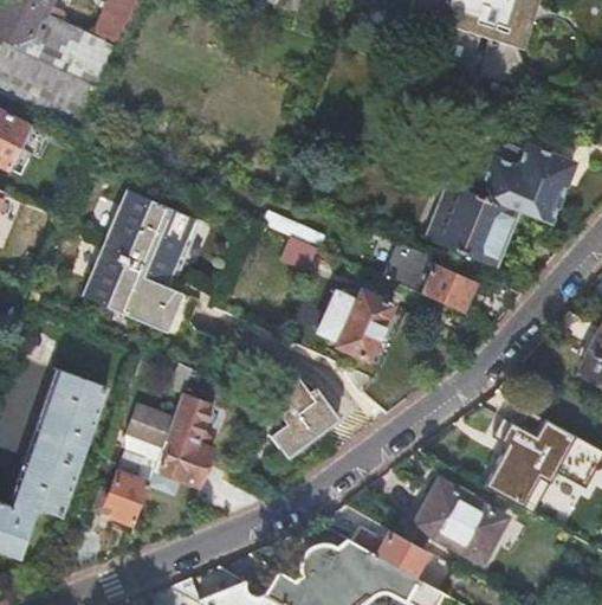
[(1,0),(0,5),(0,91),(45,111),(41,115),(83,135),(141,0),(114,0),(97,37),(63,21),(65,15),(52,8),(54,0),(1,0)]
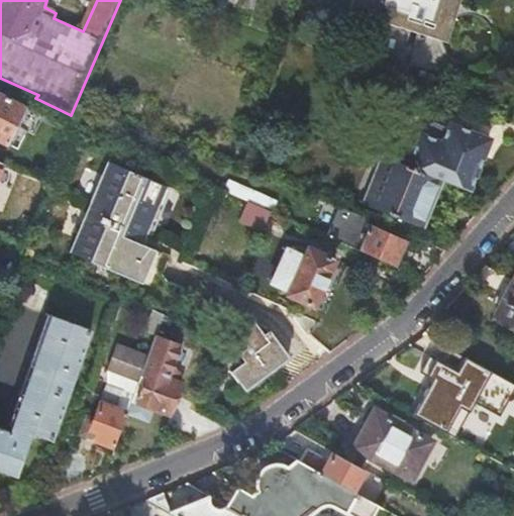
[(353,0),(351,11),(369,16),(389,22),(386,29),(367,23),(355,59),(364,62),(408,77),(422,32),(448,41),(460,0),(353,0)]
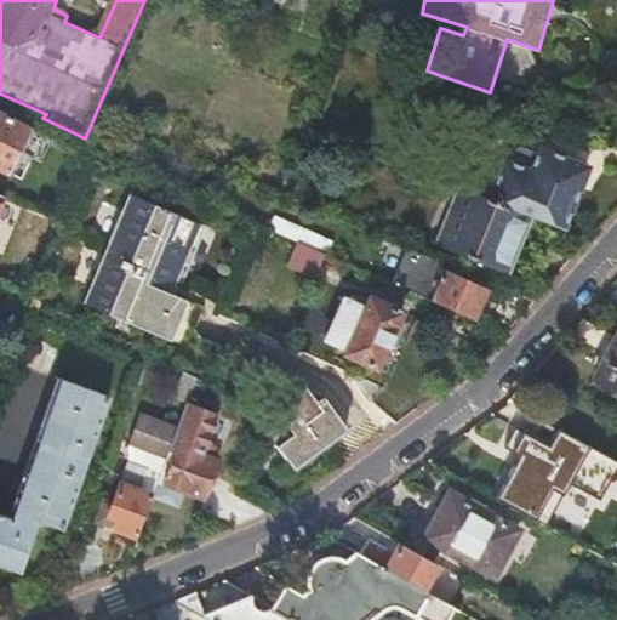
[(0,169),(12,175),(36,129),(0,111),(0,169)]
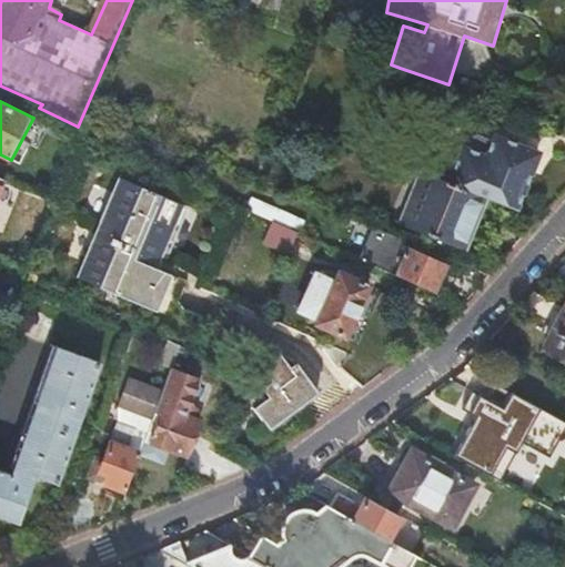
[(495,104),(487,110),(490,119),(497,122),(504,118),(503,109),(495,104)]
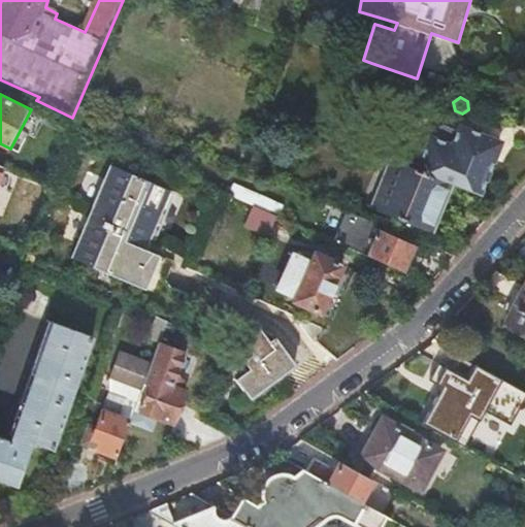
[(434,137),(454,145),(461,127),(446,121),(439,124),(434,137)]
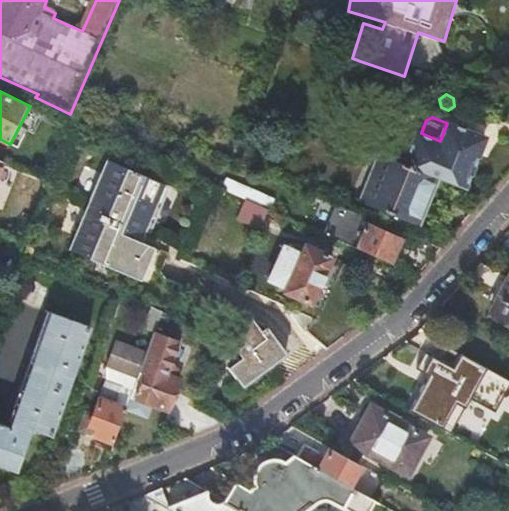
[(419,132),(406,164),(439,178),(440,179),(461,187),(467,190),(483,152),(474,148),(479,135),(448,122),(447,123),(440,141),(421,133),(419,132)]
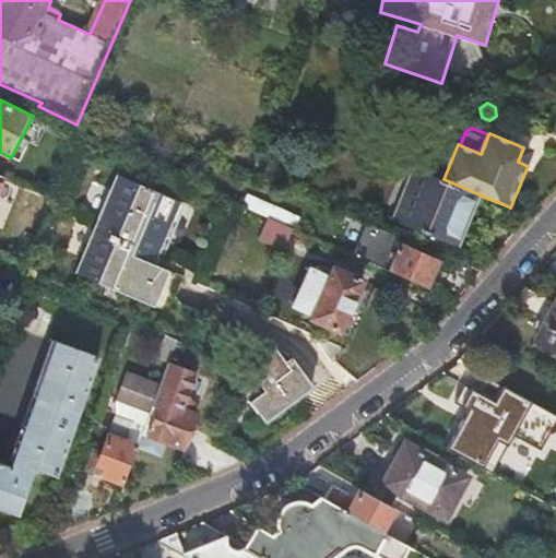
[(415,190),(402,222),(460,246),(481,196),(480,194),(444,179),(417,168),(409,188),(415,190)]
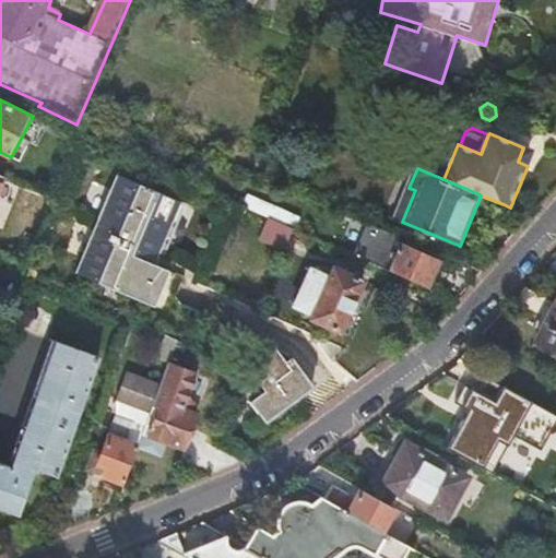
[(120,174),(79,271),(156,306),(163,289),(155,286),(164,266),(156,263),(182,201),(120,174)]
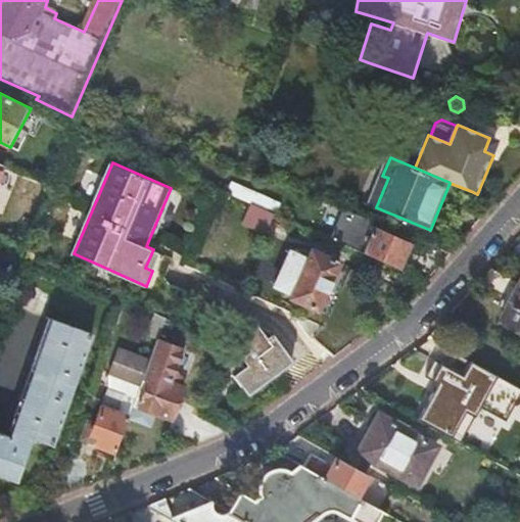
[(233,183),(229,192),(252,202),(275,212),(277,214),(280,204),(233,183)]
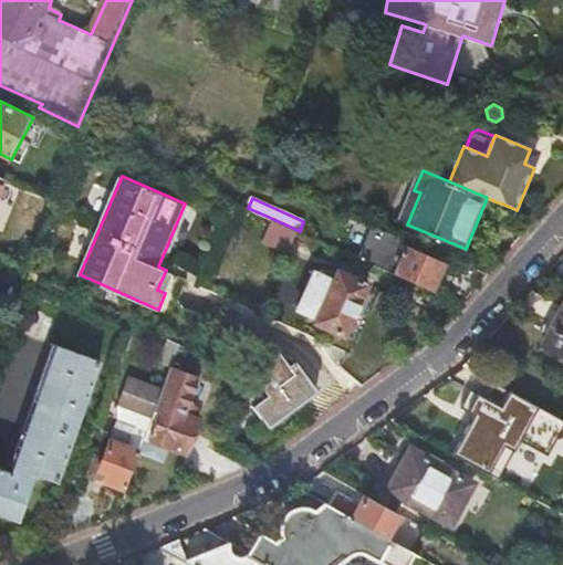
[(320,240),(300,231),(298,230),(273,219),(266,234),(291,246),(312,255),(320,240)]
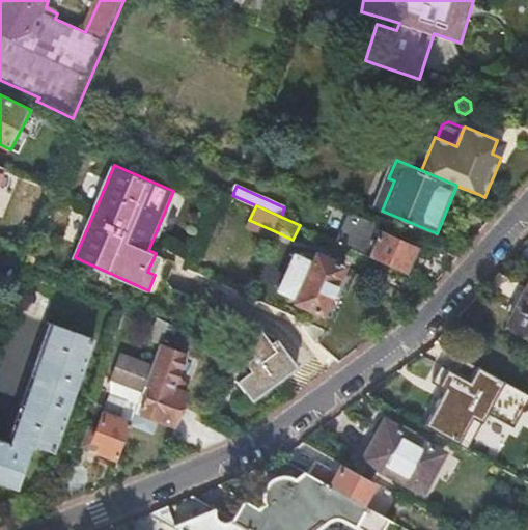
[(404,242),(407,234),(390,227),(372,221),(354,213),(351,212),(337,242),(371,258),(372,256),(408,271),(417,248),(404,242)]
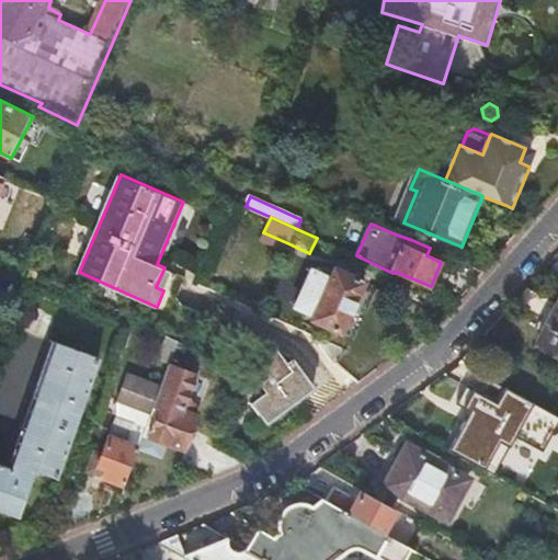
[(353,353),(341,367),(361,384),(401,354),(348,320),(364,282),(337,270),(331,280),(312,271),(296,307),(315,316),(312,321),(327,327),(325,333),(337,339),(353,353)]
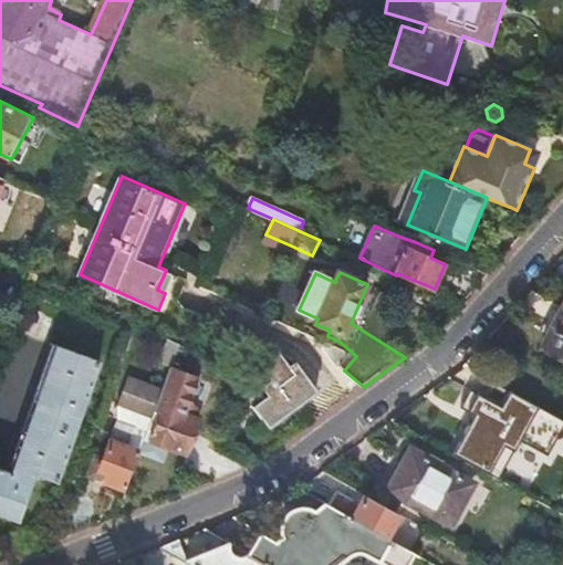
[(532,293),(519,309),(553,327),(544,346),(562,355),(562,309),(532,293)]
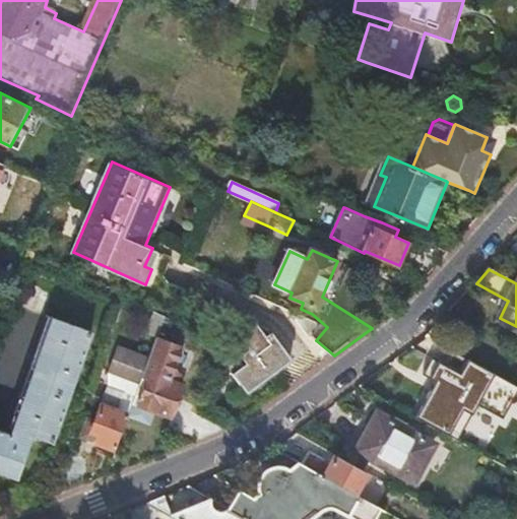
[(0,431),(0,472),(18,478),(34,437),(52,443),(91,331),(52,318),(10,434),(0,431)]
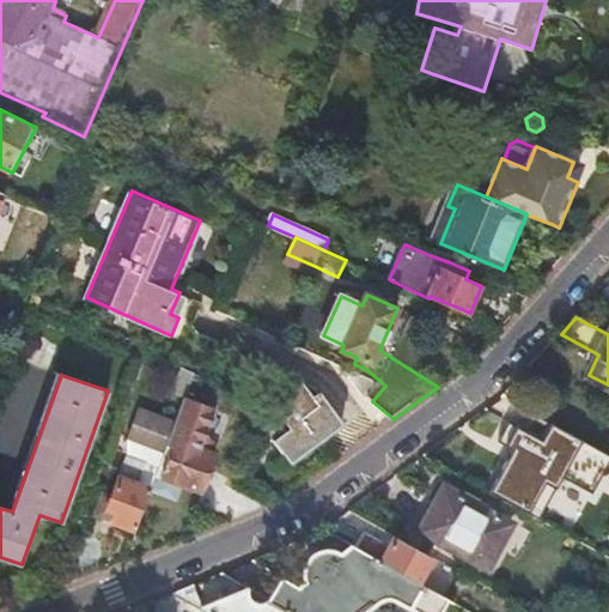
[(186,397),(192,379),(182,375),(174,392),(186,397)]
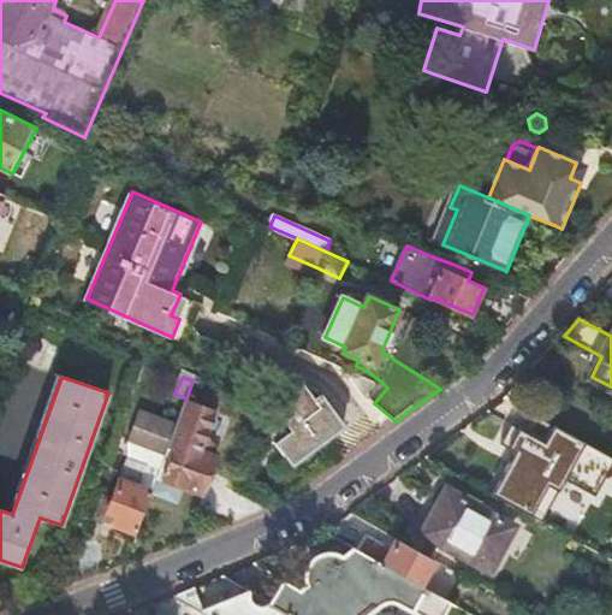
[(321,392),(299,379),(280,394),(293,413),(285,420),(292,431),(278,442),(293,465),(346,425),(321,392)]
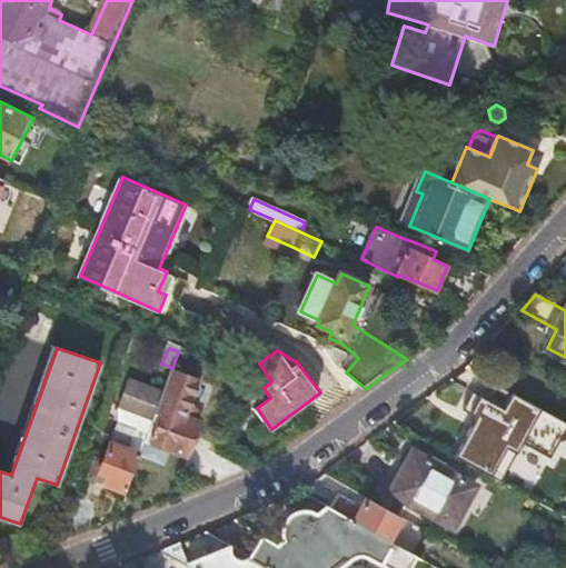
[(167,450),(186,458),(199,422),(192,420),(196,410),(190,402),(197,381),(171,371),(162,394),(139,456),(162,465),(167,450)]
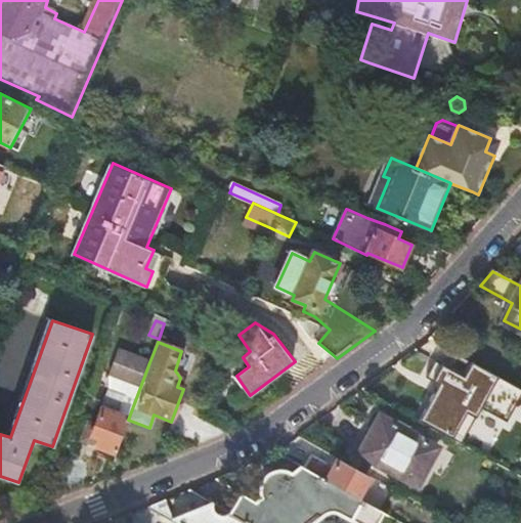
[(95,445),(116,452),(149,362),(119,350),(111,375),(110,391),(96,425),(88,422),(81,440),(90,443),(93,436),(98,438),(95,445)]
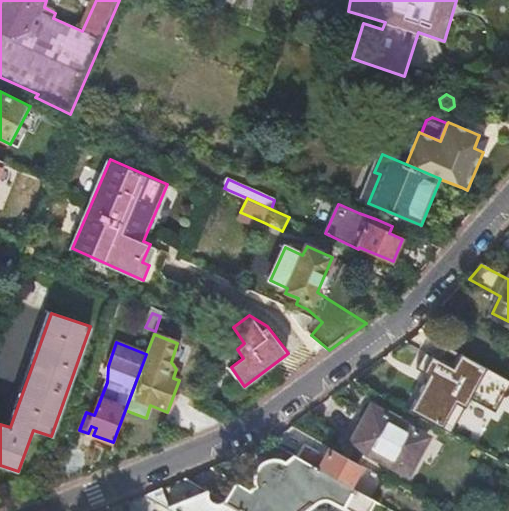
[(372,405),(350,444),(408,475),(419,457),(415,455),(424,436),(426,437),(427,435),(372,405)]
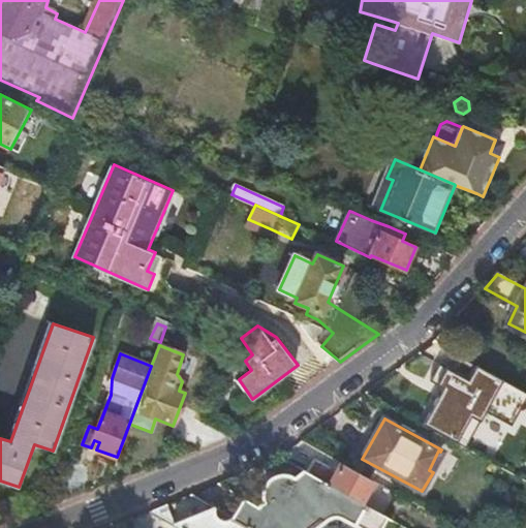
[(384,527),(390,518),(363,502),(374,480),(341,463),(337,470),(316,459),(308,472),(305,471),(294,479),(292,477),(289,475),(287,474),(284,473),(281,472),(277,473),(274,473),(272,475),(269,476),(267,479),(265,483),(264,486),(264,490),(265,493),(266,497),(268,500),(257,506),(243,498),(230,519),(226,521),(223,521),(220,521),(218,520),(217,519),(216,518),(215,517),(214,515),(213,514),(213,510),(213,509),(175,521),(184,527),(317,527),(331,518),(332,518),(334,517),(335,517),(337,517),(338,517),(340,517),(341,517),(343,518),(361,527),(384,527)]
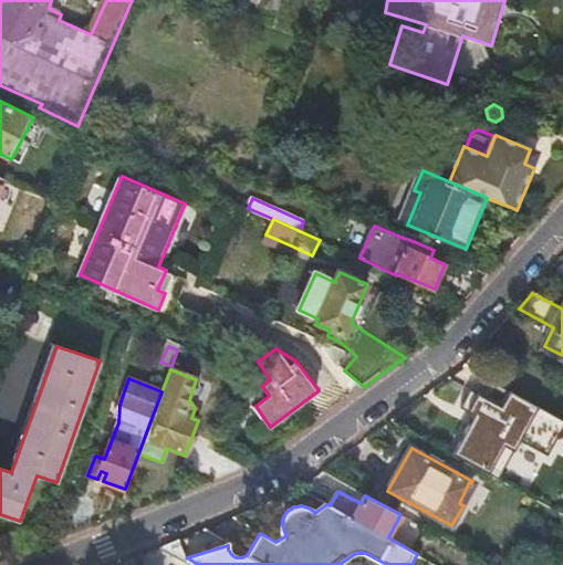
[(77,500),(63,541),(90,530),(94,501),(77,500)]
